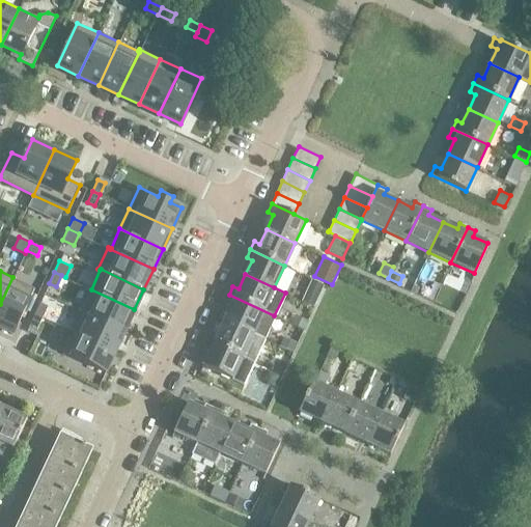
[(12,277),(0,304),(0,326),(12,332),(34,287),(12,277)]
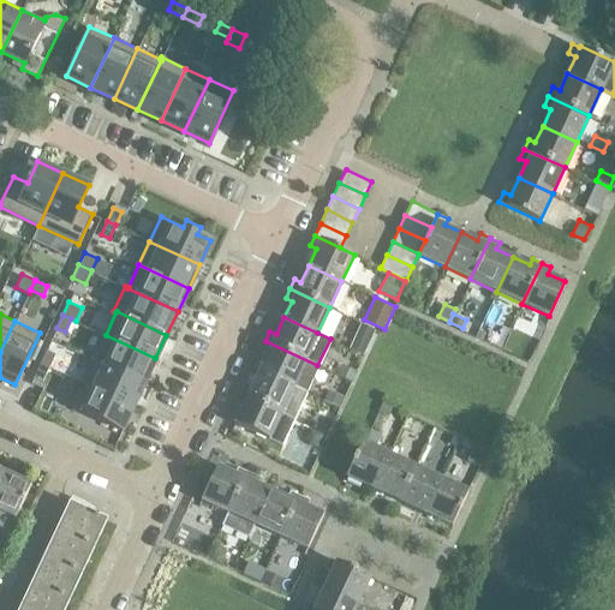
[(362,354),(374,329),(360,323),(350,348),(362,354)]
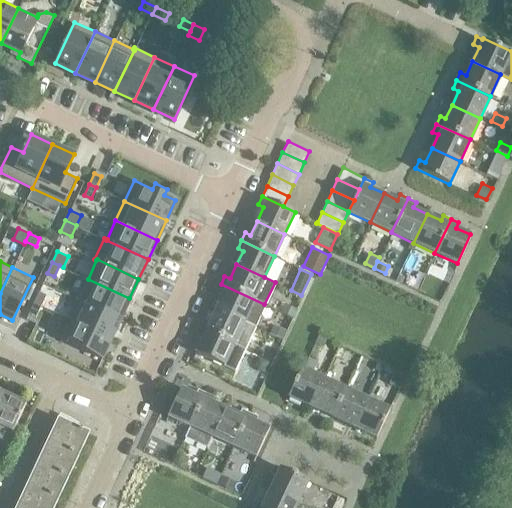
[(79,297),(78,298),(120,318),(129,298),(88,279),(79,297)]
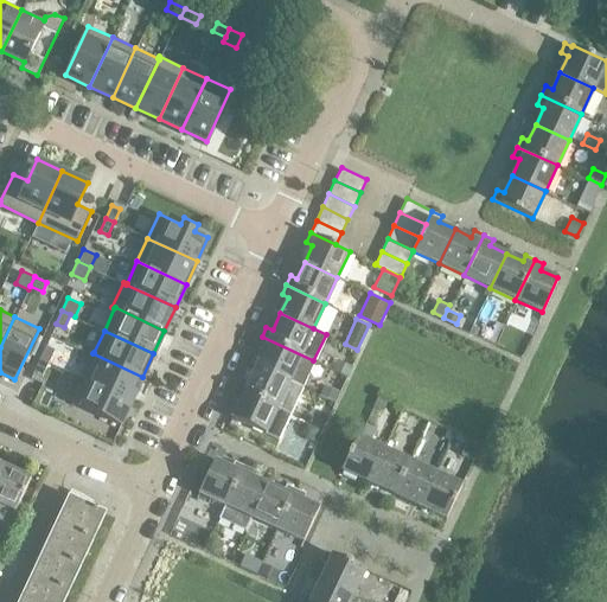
[(313,360),(262,337),(257,346),(263,348),(256,365),(301,386),(313,360)]
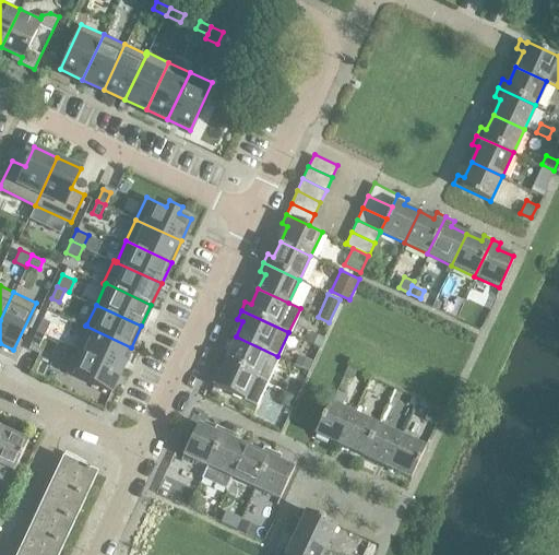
[(45,332),(50,320),(43,317),(37,329),(45,332)]
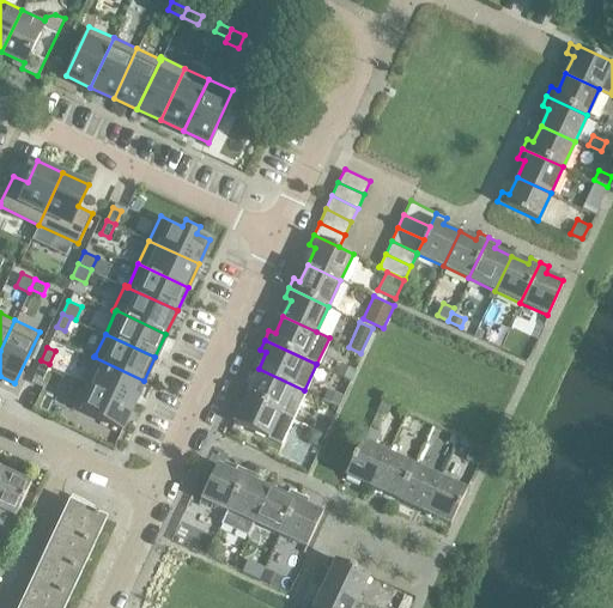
[(92,354),(80,381),(83,382),(83,381),(133,403),(144,381),(93,357),(95,356),(92,354)]
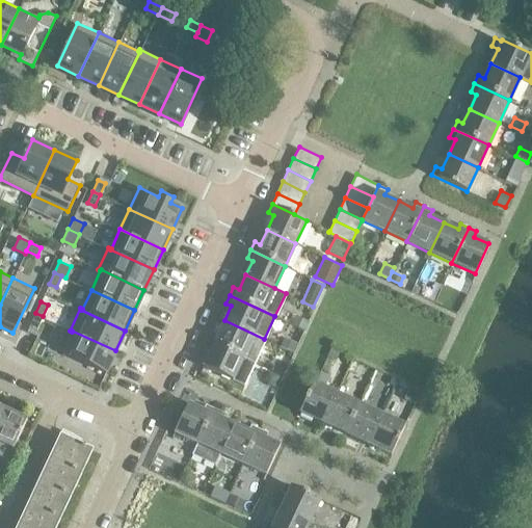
[(37,327),(43,316),(35,313),(29,324),(37,327)]
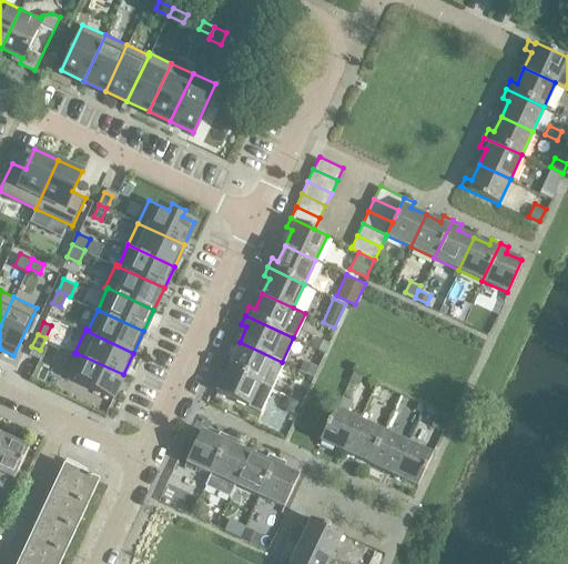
[(316,335),(312,345),(325,351),(330,341),(316,335)]
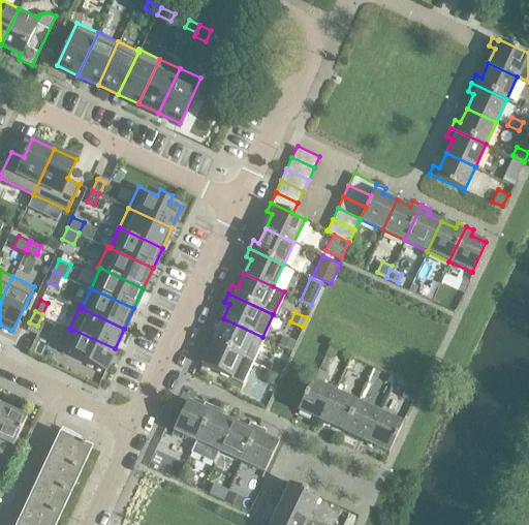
[(262,337),(223,318),(216,333),(211,330),(207,338),(252,360),(262,337)]
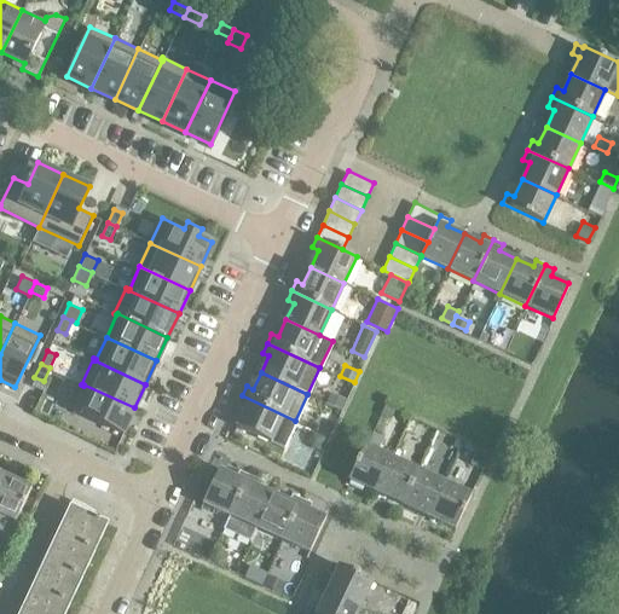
[(84,386),(73,409),(122,433),(134,407),(84,384),(84,386)]
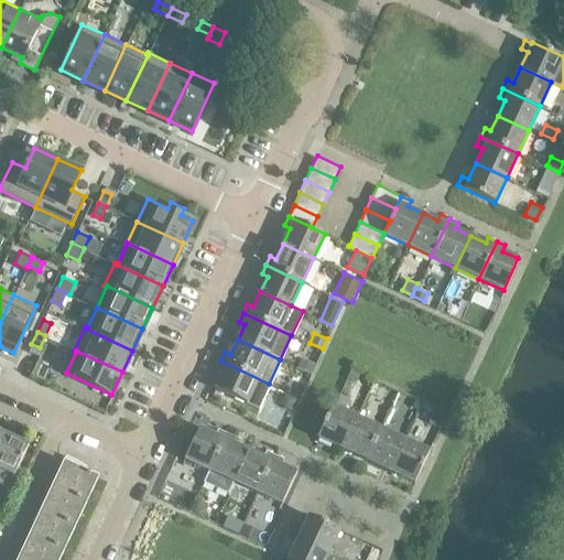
[(302,356),(297,365),(312,372),(315,362),(302,356)]
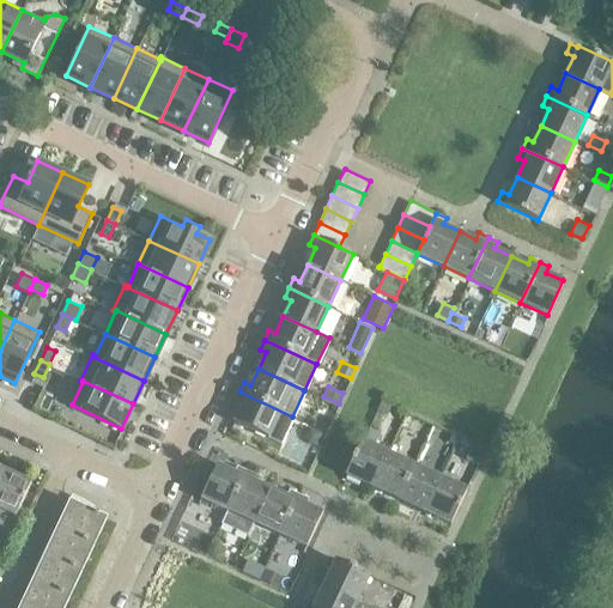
[(292,417),(240,391),(236,401),(242,403),(234,421),(267,437),(279,443),(292,417)]
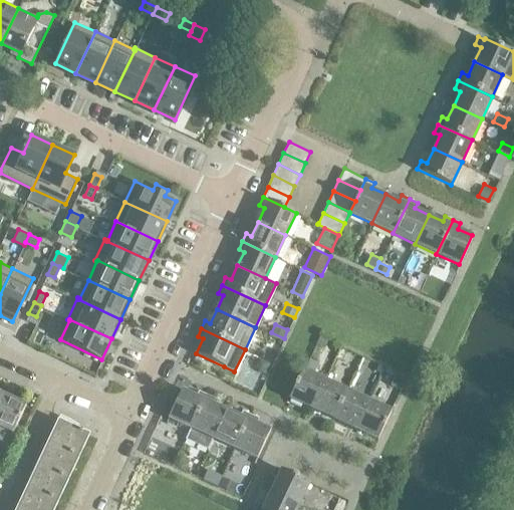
[(268,345),(263,356),(273,360),(278,350),(268,345)]
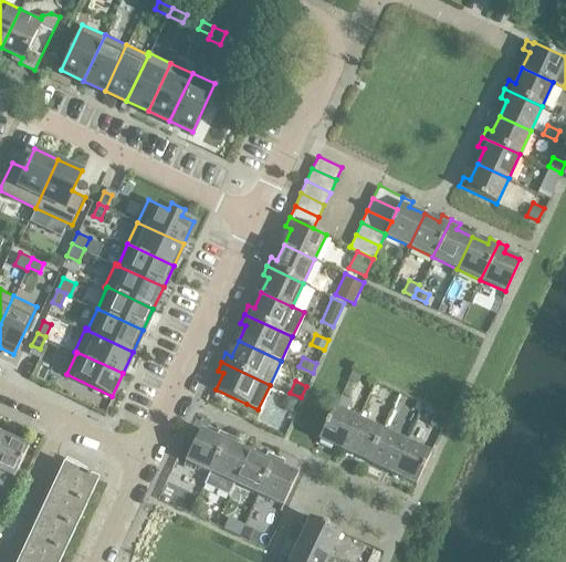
[(285,392),(281,401),(284,407),(292,412),(297,398),(285,392)]
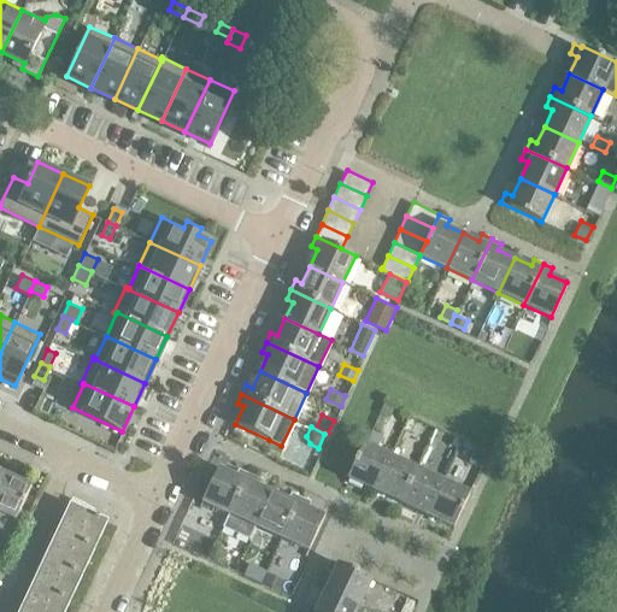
[(454,434),(451,442),(457,446),(460,437),(454,434)]
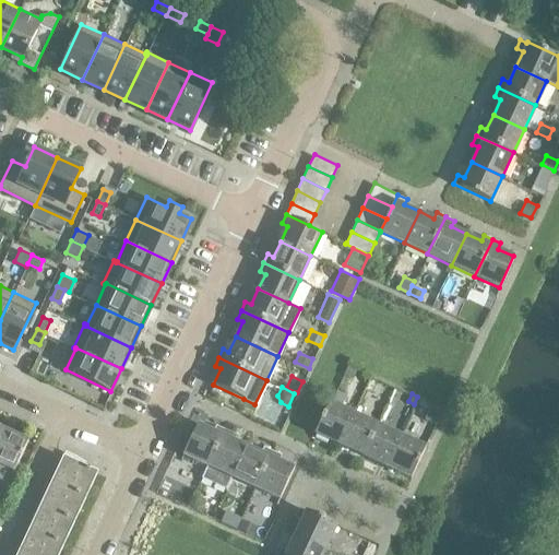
[(339,443),(353,412),(329,401),(314,432),(339,443)]
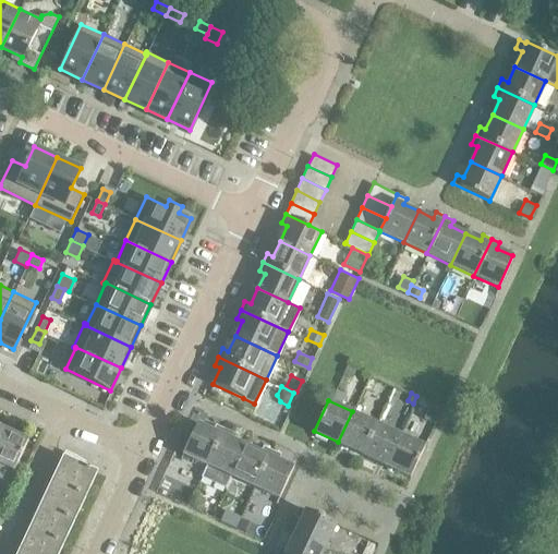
[(431,404),(424,417),(435,422),(441,409),(431,404)]
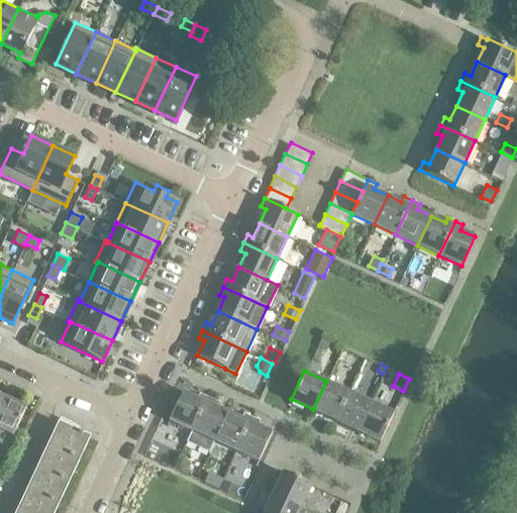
[(335,420),(348,391),(326,381),(313,409),(335,420)]
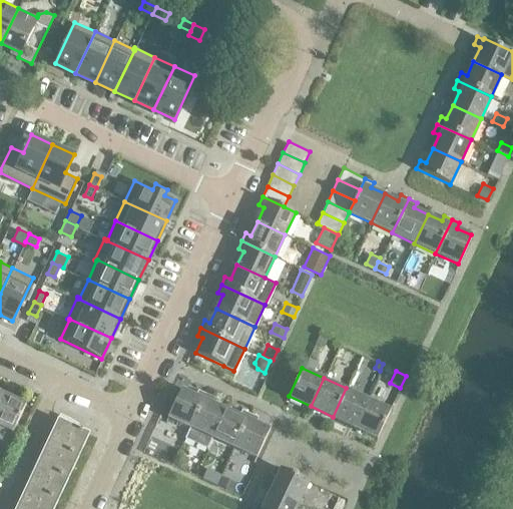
[(190,426),(206,393),(198,389),(195,395),(181,388),(168,416),(189,426),(190,426)]
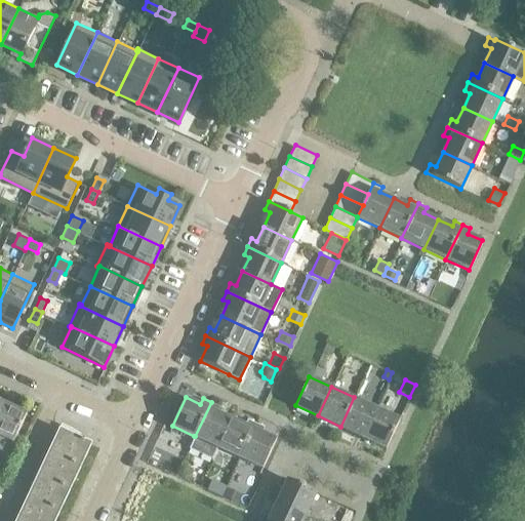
[(363,437),(376,407),(354,397),(340,427),(363,437)]
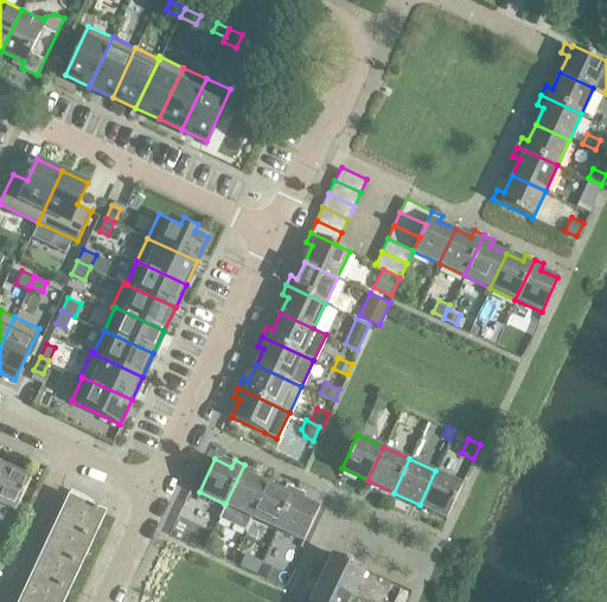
[(0,518),(8,523),(14,510),(30,475),(4,463),(0,472),(0,518)]
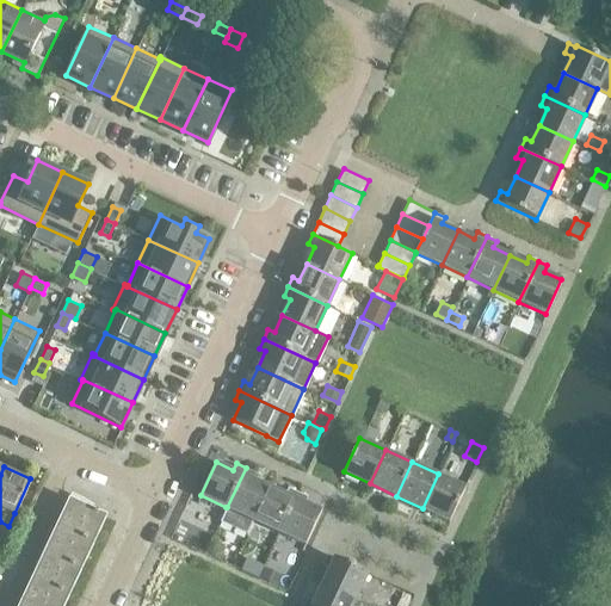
[(254,519),(269,486),(253,478),(255,471),(246,468),(227,507),(226,507),(220,519),(247,532),(253,519),(254,519)]
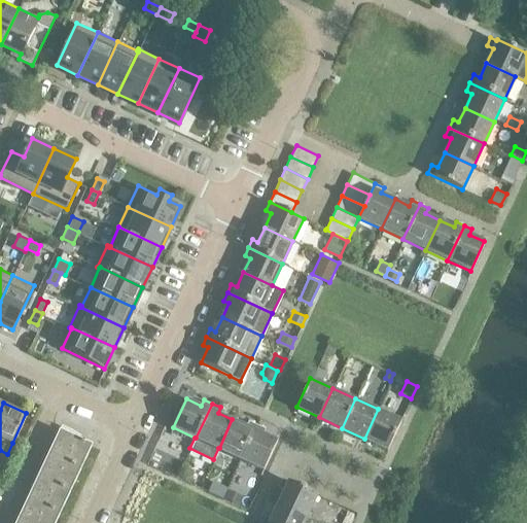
[(387,449),(400,420),(378,409),(364,439),(387,449)]
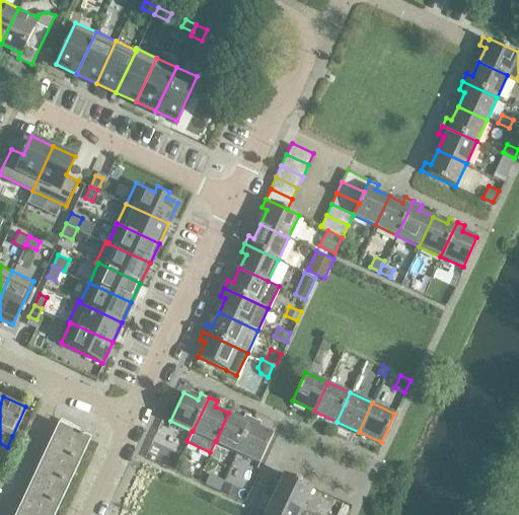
[(237,451),(253,417),(245,413),(242,419),(228,413),(216,441),(237,451)]
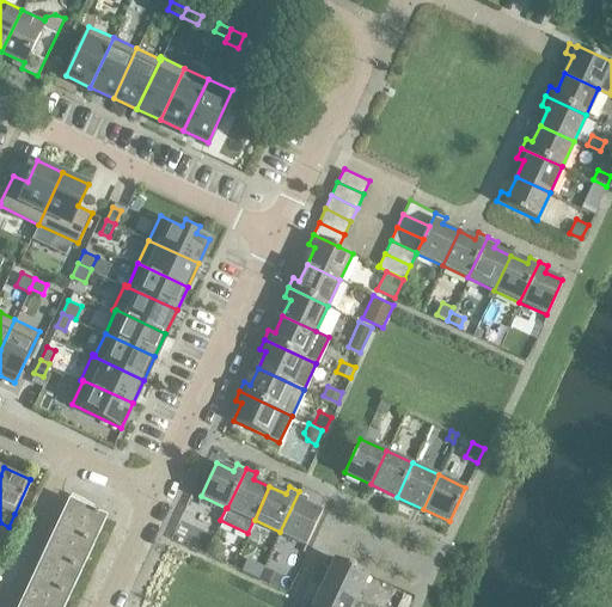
[(308,496),(299,491),(280,532),(306,544),(322,510),(305,502),(308,496)]
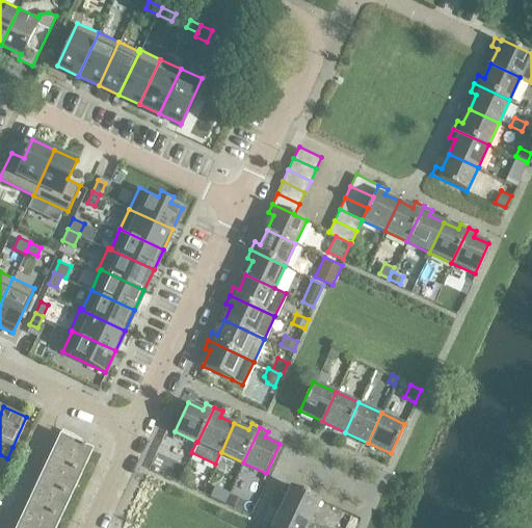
[(48,527),(55,513),(87,446),(65,436),(21,527),(48,527)]
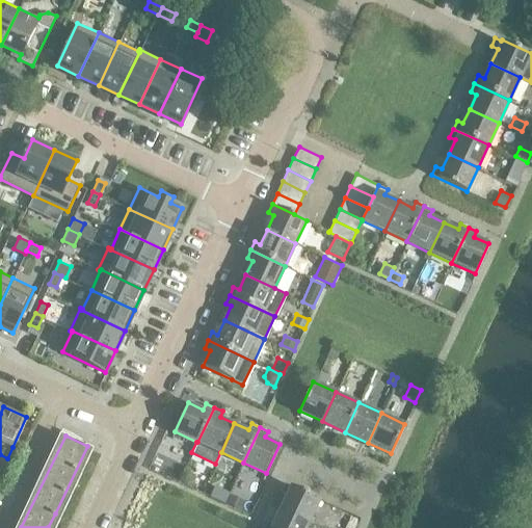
[(291,484),(285,482),(281,491),(287,494),(280,507),(310,521),(320,498),(291,484)]
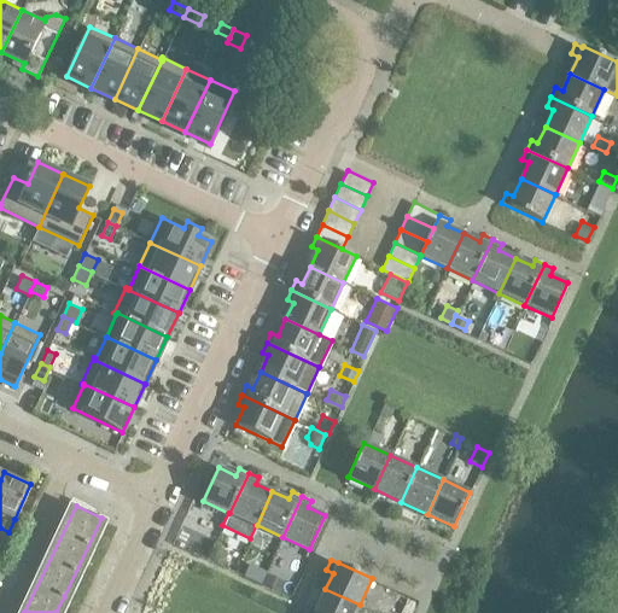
[(249,562),(244,574),(261,582),(267,571),(249,562)]
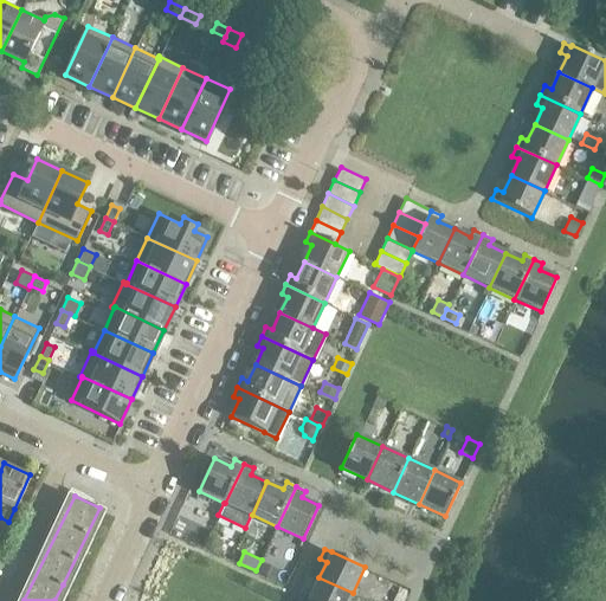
[(262,560),(256,570),(275,580),(281,568),(262,560)]
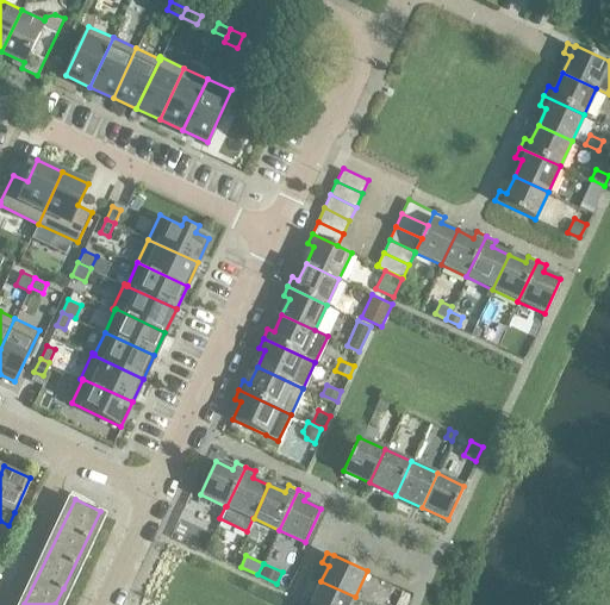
[(350,604),(355,597),(321,581),(313,598),(306,594),(303,604),(305,604),(350,604)]
